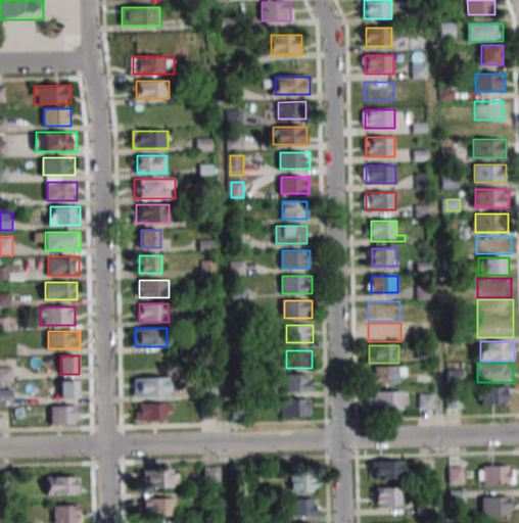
[(374,383),(403,383),(403,377),(408,377),(408,367),(374,367),(374,383)]
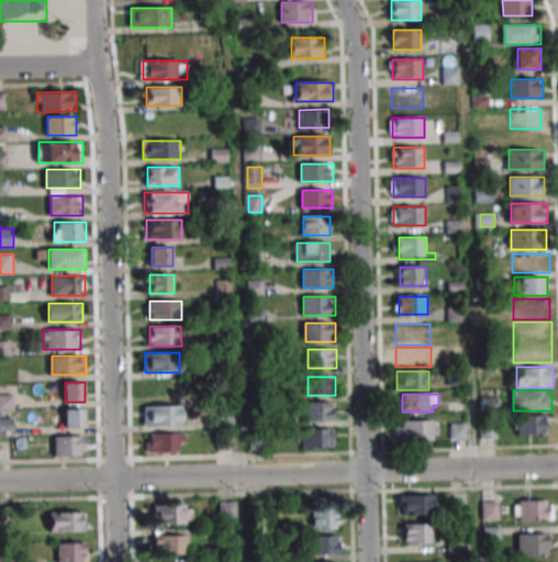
[(309,420),(335,420),(335,403),(309,403),(309,420)]
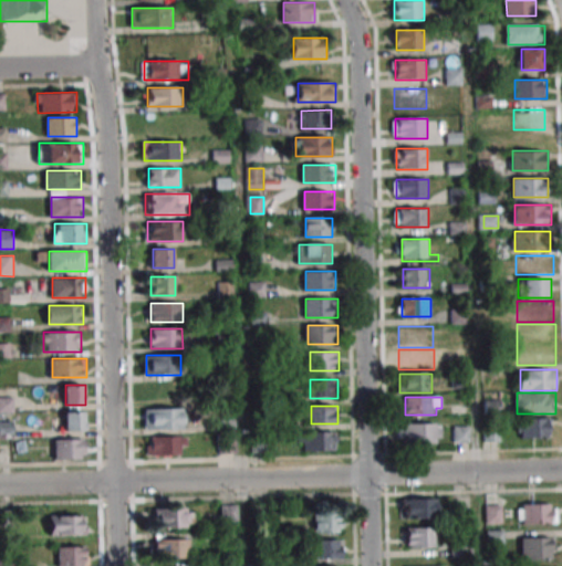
[(147,409),(147,429),(185,429),(185,409),(147,409)]
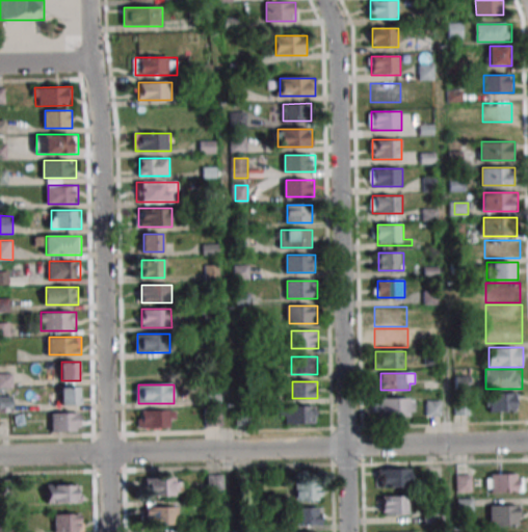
[(63,405),(82,405),(82,388),(63,388),(63,405)]
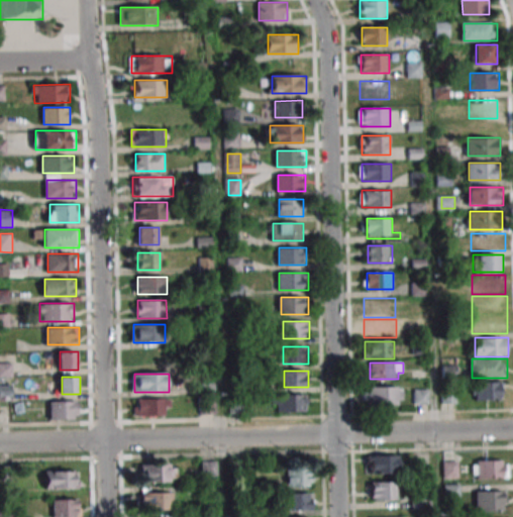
[(478,382),(478,399),(506,399),(506,382),(478,382)]
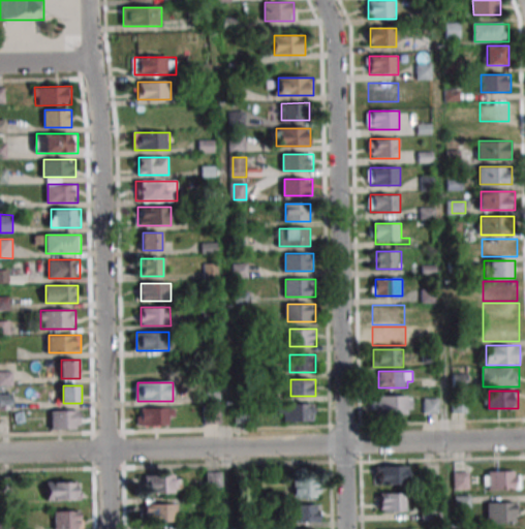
[(378,414),(414,414),(414,396),(378,396),(378,414)]
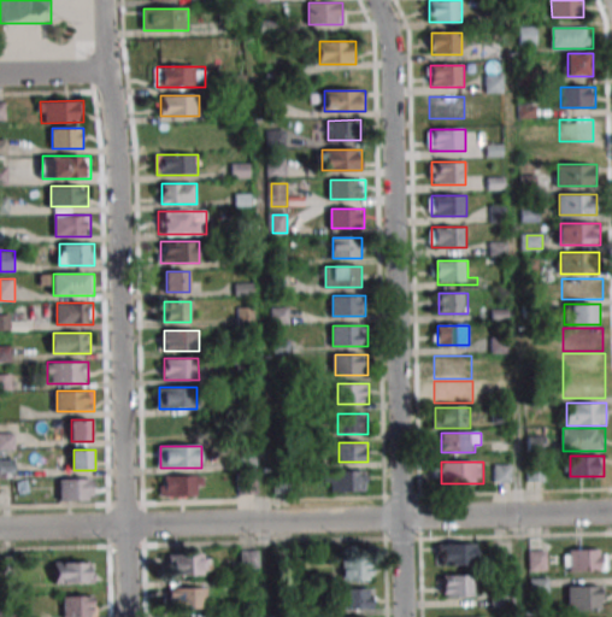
[(515,464),(496,464),(496,482),(515,482),(515,464)]
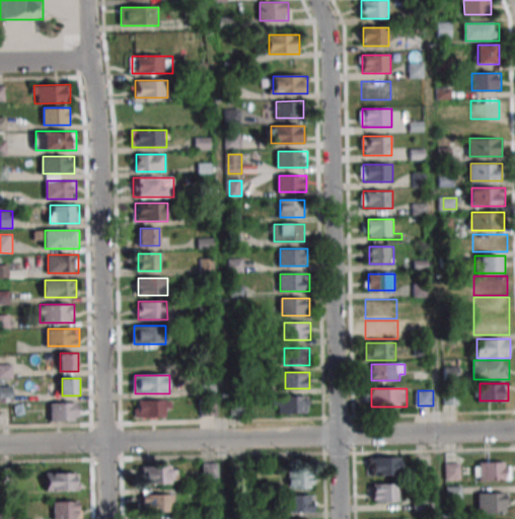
[(459,403),(459,391),(448,391),(448,403),(459,403)]
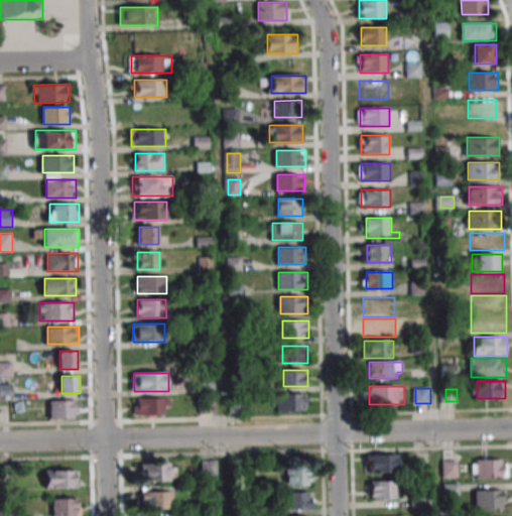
[(308,394),(276,394),(276,410),(308,410),(308,394)]
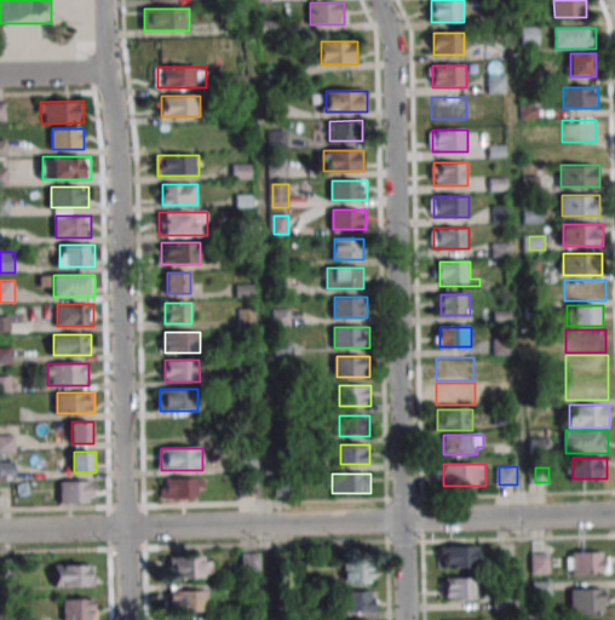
[(207,478),(164,478),(164,500),(207,500),(207,478)]
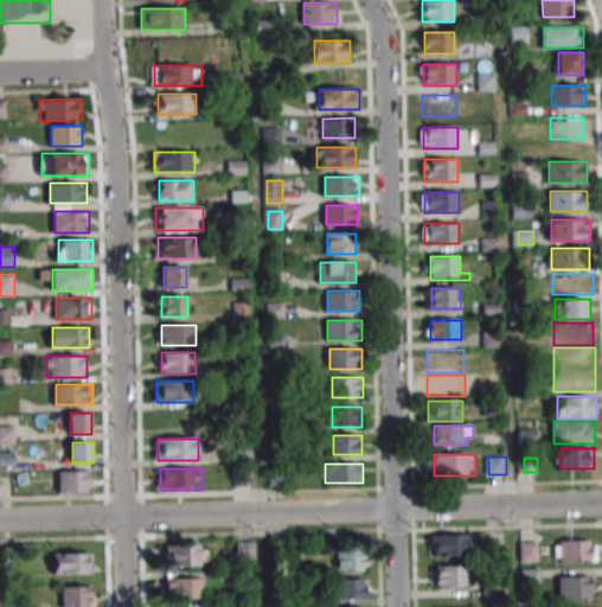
[(61,471),(61,492),(93,492),(93,471),(61,471)]
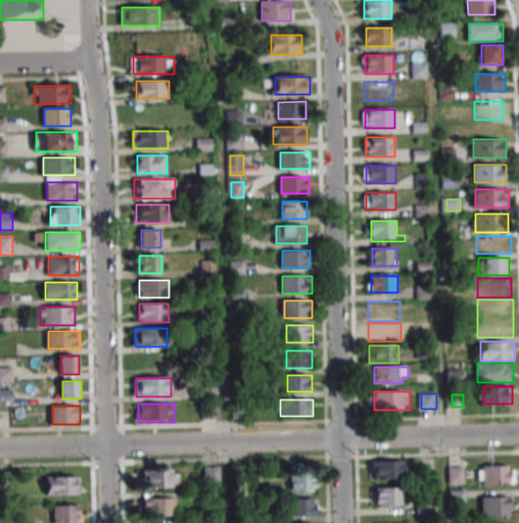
[(406,461),(374,461),(374,479),(406,479),(406,461)]
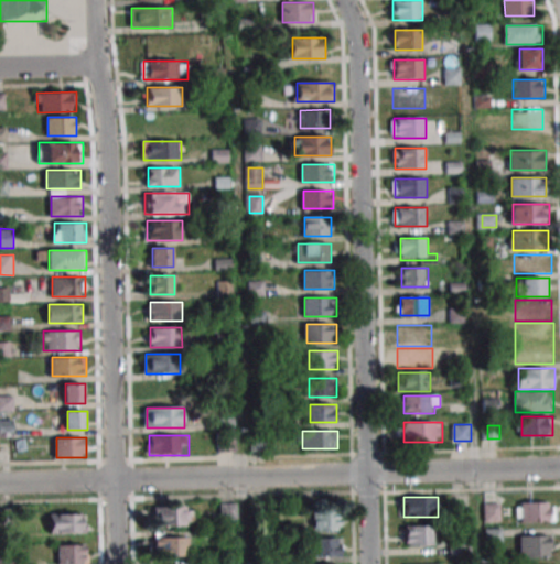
[(557,502),(518,502),(518,521),(557,521),(557,502)]
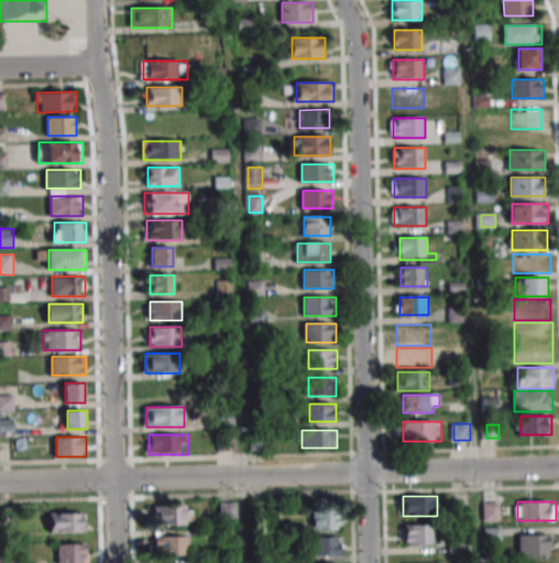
[(240,503),(225,503),(225,518),(240,518),(240,503)]
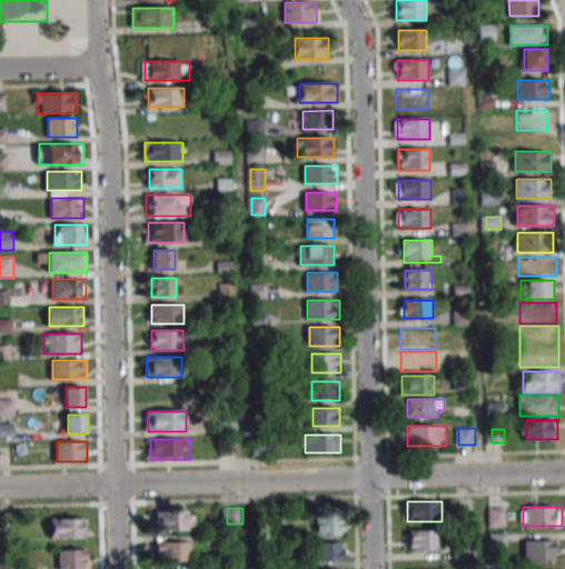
[(492,525),(507,525),(507,510),(492,510),(492,525)]
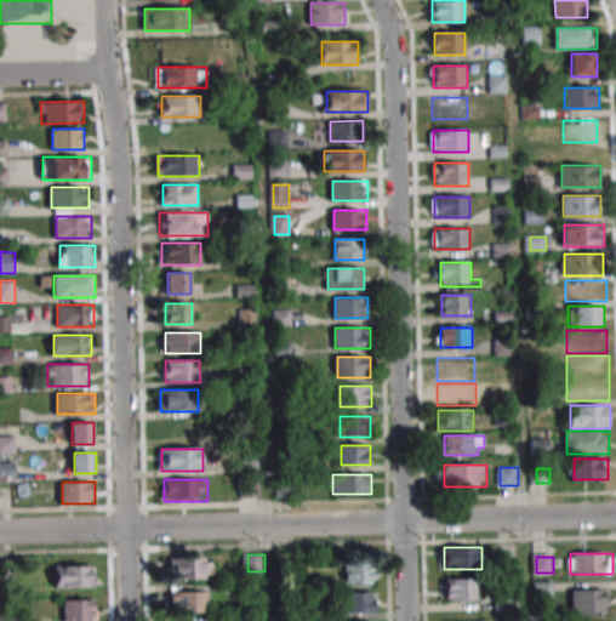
[(209,579),(209,558),(172,558),(172,579),(209,579)]
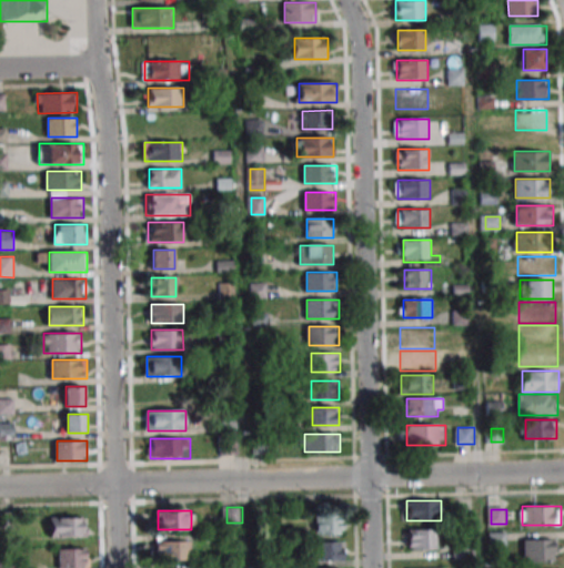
[(345,534),(345,515),(318,515),(318,534),(345,534)]
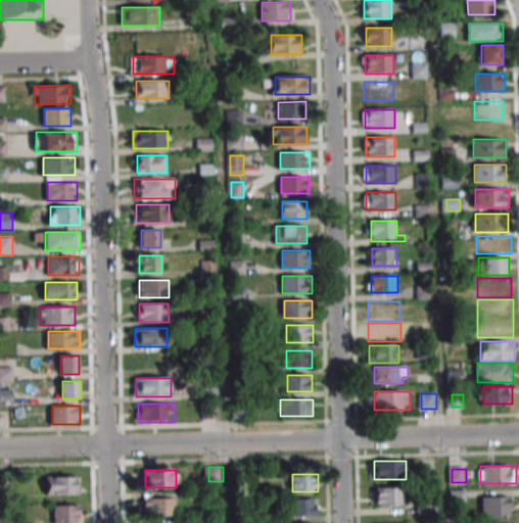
[(82,477),(48,477),(48,493),(82,493),(82,477)]
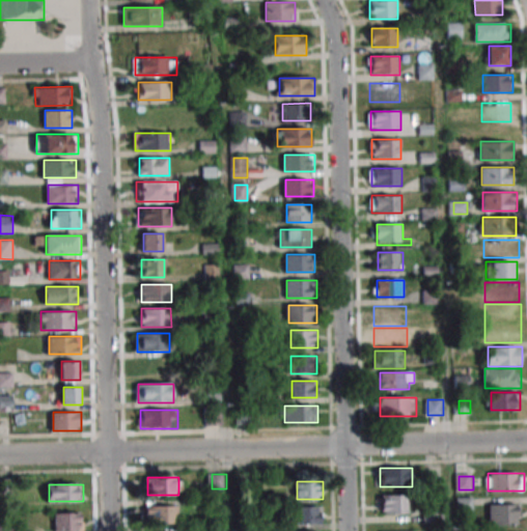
[(383,495),(383,513),(411,513),(411,495),(383,495)]
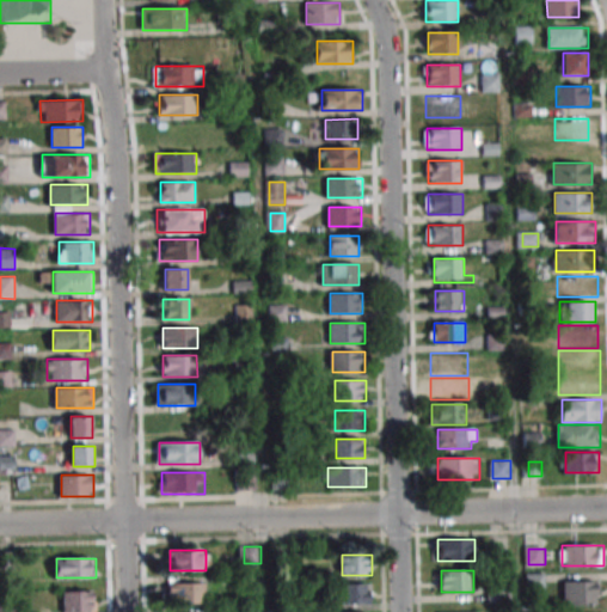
[(565,582),(565,604),(601,604),(601,582),(565,582)]
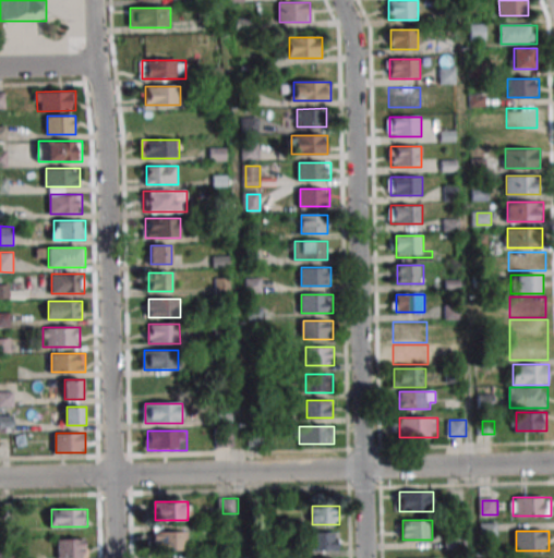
[(155,532),(155,550),(190,550),(189,532),(155,532)]
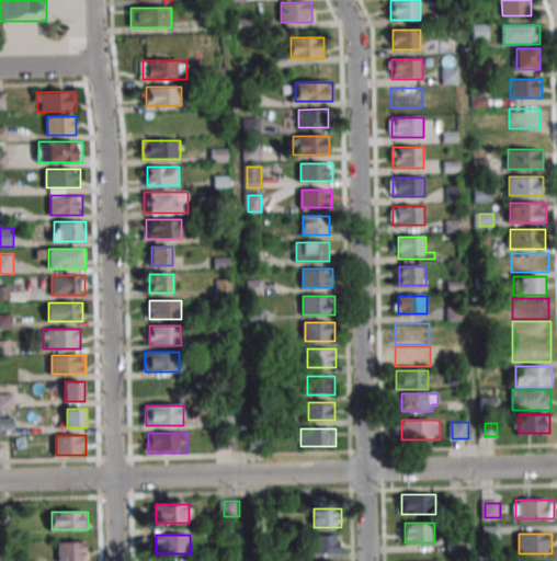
[(315,554),(343,554),(343,535),(315,535),(315,554)]
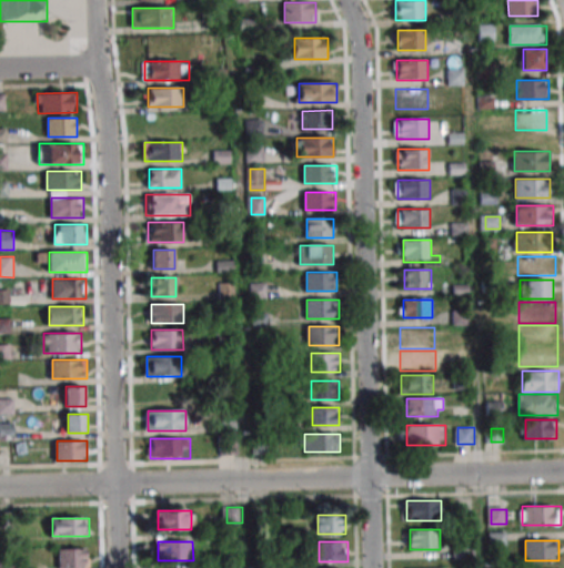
[(455,558),(474,558),(474,544),(455,544),(455,558)]
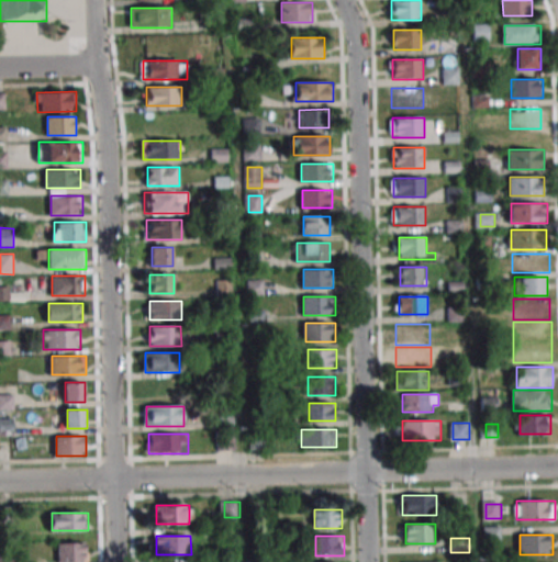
[(59,561),(77,561),(90,561),(89,542),(59,543),(59,561)]
